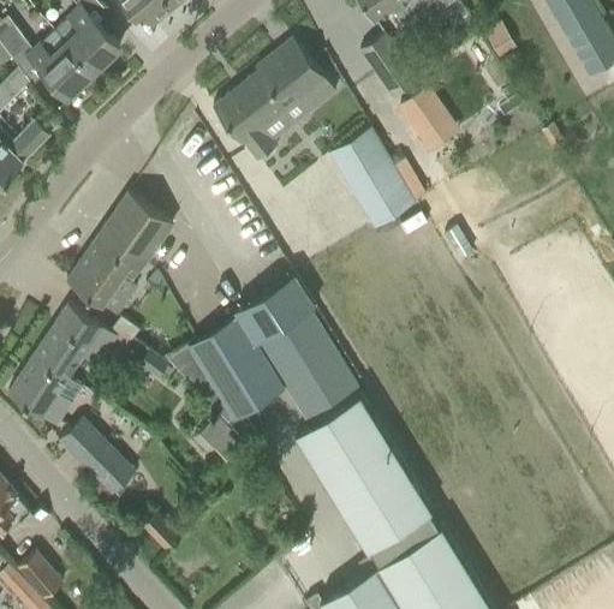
[(174,6),(170,0),(119,0),(133,18),(139,13),(149,27),(174,6)]
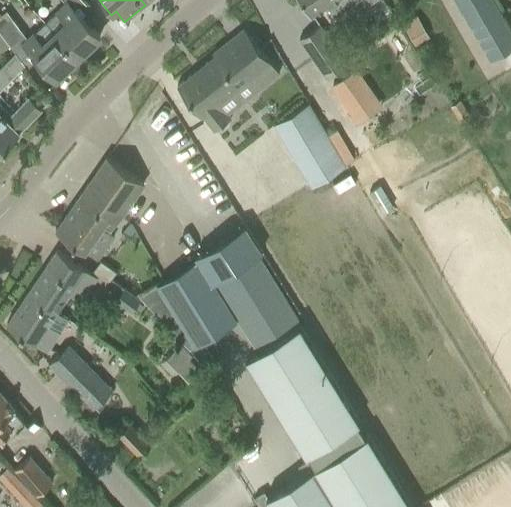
[(296,0),(302,7),(311,20),(325,11),(331,20),(359,0),(365,9),(378,0),(377,0),(296,0)]
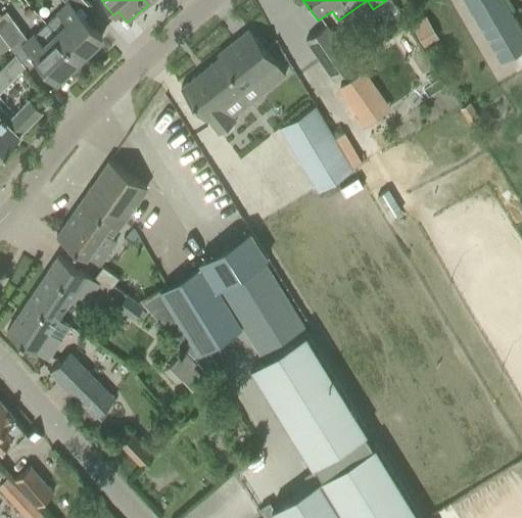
[(464,0),(462,1),(500,64),(521,50),(521,38),(500,0),(464,0)]
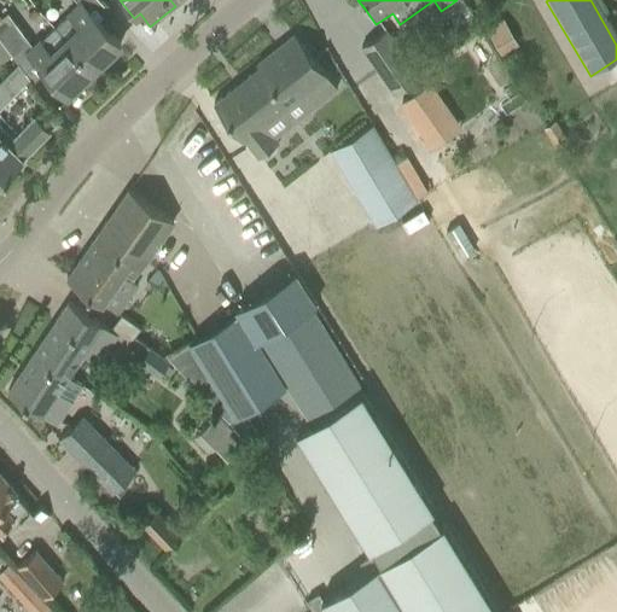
[(56,34),(93,74),(118,50),(80,9),(67,21),(68,22),(56,34)]
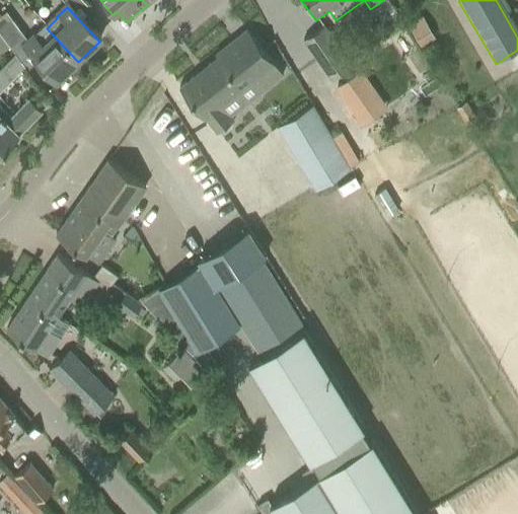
[(0,39),(8,51),(9,50),(10,52),(25,41),(6,16),(0,21),(0,39)]
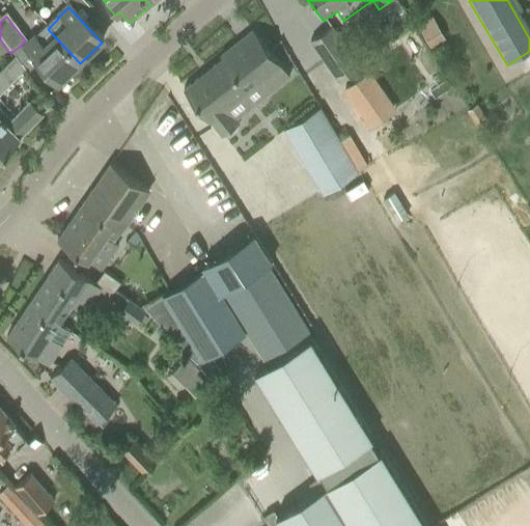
[(433,21),(417,27),(426,50),(442,44),(433,21)]
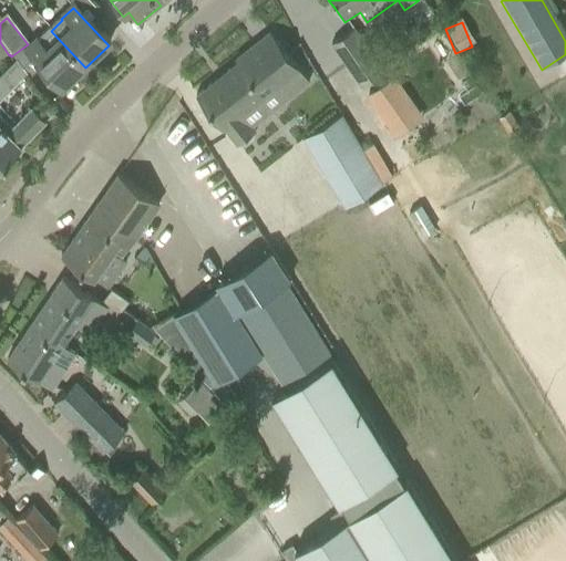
[(85,68),(51,31),(38,43),(26,54),(60,92),(85,68)]
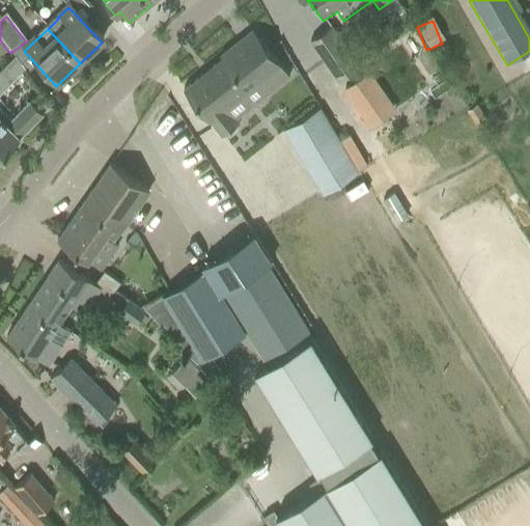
[(309,45),(336,85),(357,72),(330,31),(309,45)]
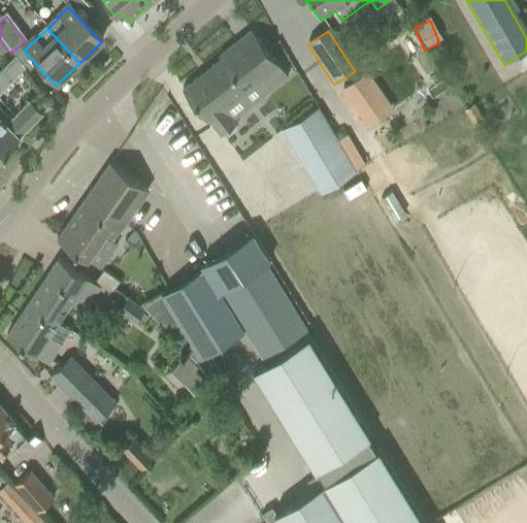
[(236,127),(224,110),(255,87),(263,98),(287,80),(252,37),(182,93),(206,125),(207,124),(220,139),(222,138),(226,138),(233,132),(234,128),(236,127)]
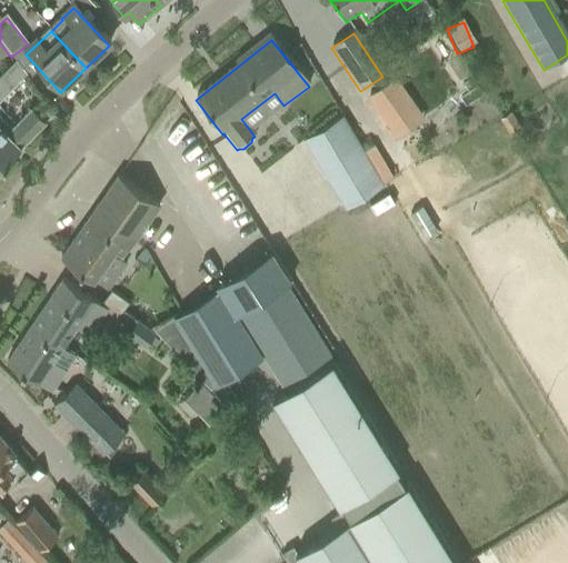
[(9,56),(0,42),(0,61),(9,56)]
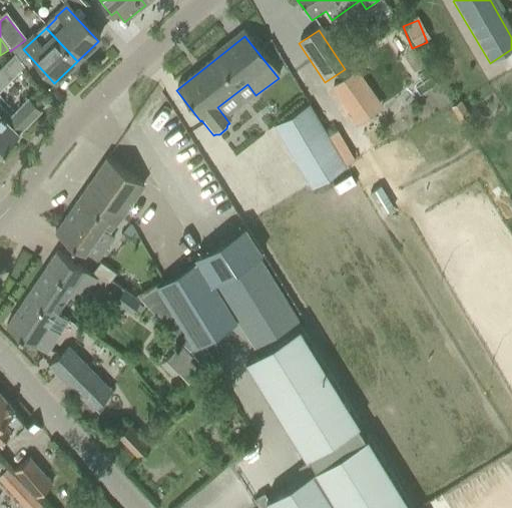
[(355,68),(328,87),(355,127),(382,109),(355,68)]
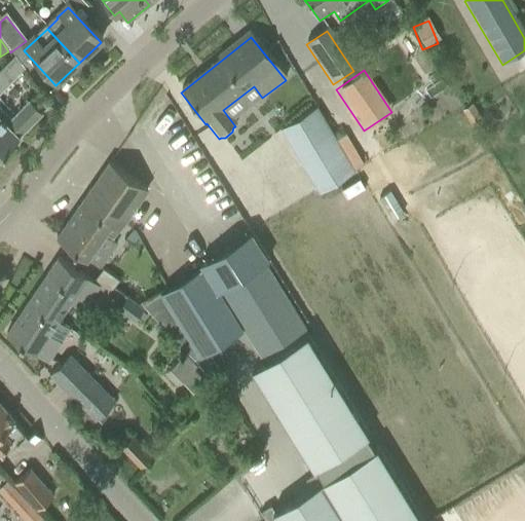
[(0,98),(9,88),(0,78),(0,158),(40,118),(28,105),(9,123),(0,113),(0,98)]
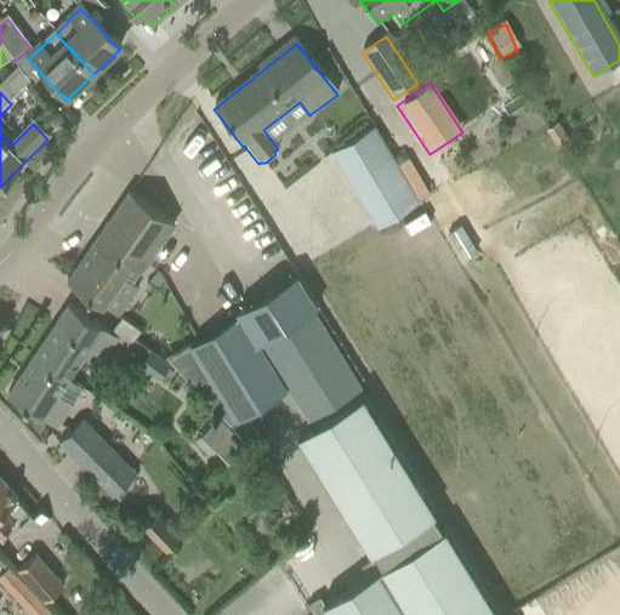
[(556,125),(544,134),(556,152),(567,144),(556,125)]
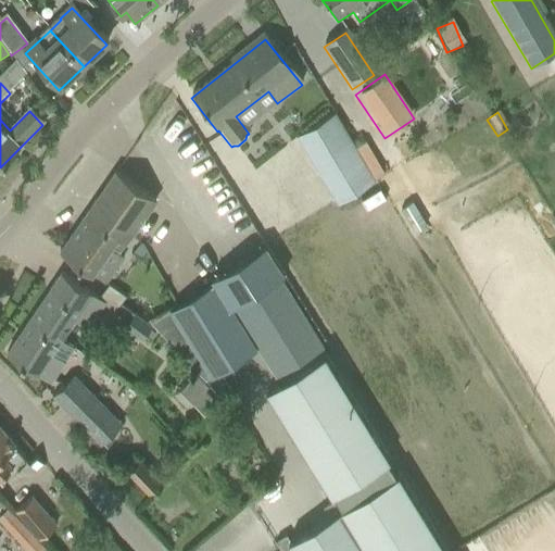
[(374,185),(333,117),(297,140),(337,208),(374,185)]
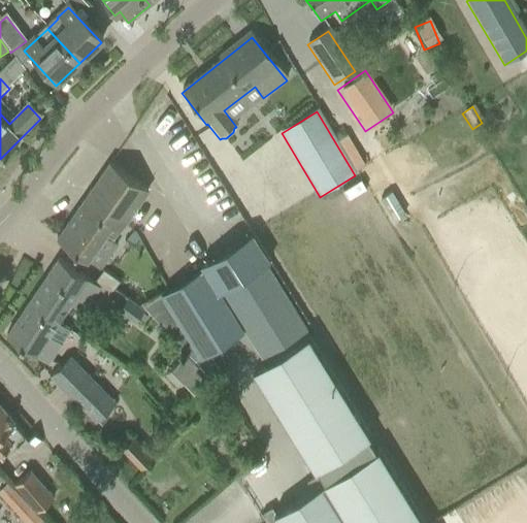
[(108,166),(55,242),(86,263),(106,233),(116,239),(130,219),(147,194),(108,166)]
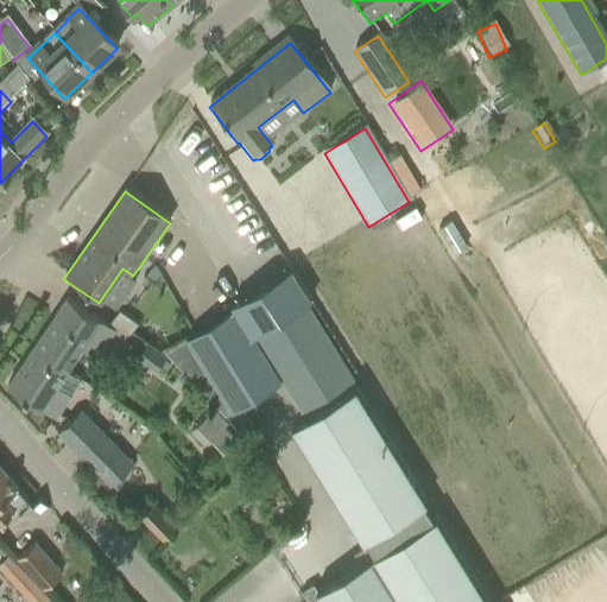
[(152,271),(145,280),(155,286),(159,280),(152,271)]
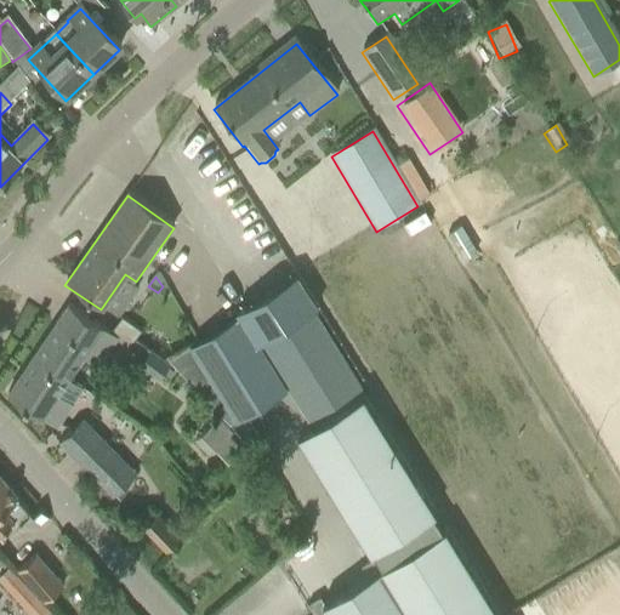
[(299,280),(238,317),(239,319),(257,348),(318,311),(299,280)]
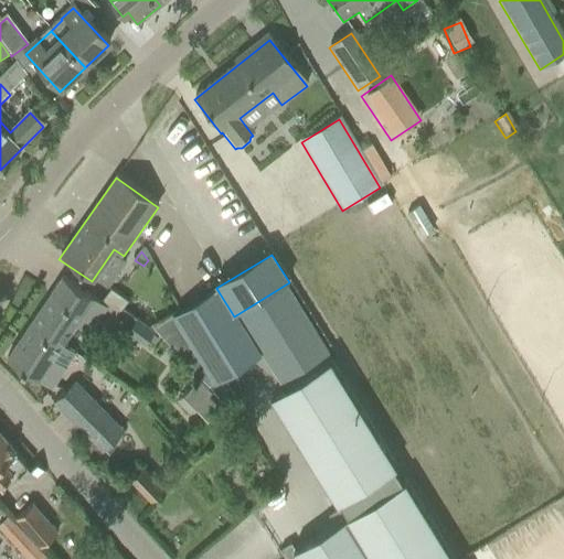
[(61,280),(29,328),(60,347),(73,328),(86,336),(105,310),(61,280)]
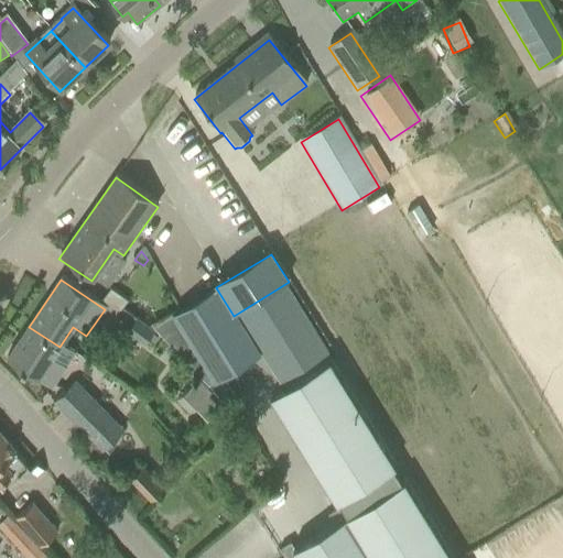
[(83,292),(100,302),(107,290),(89,281),(83,292)]
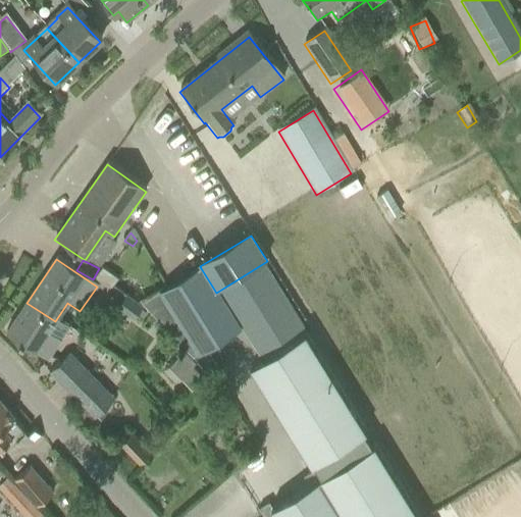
[(201,268),(141,306),(153,318),(192,361),(240,330),(216,293),(201,268)]
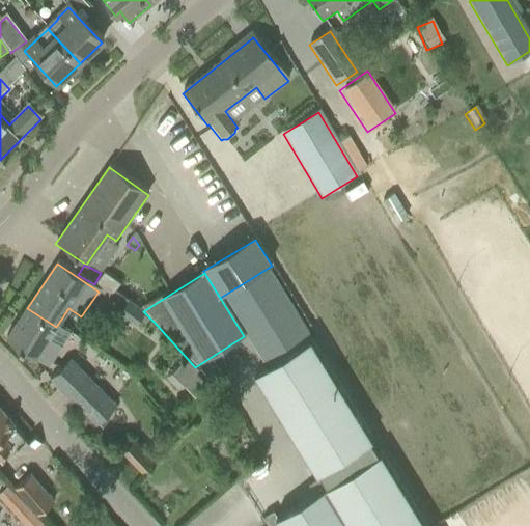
[(110,297),(118,285),(105,275),(96,286),(110,297)]
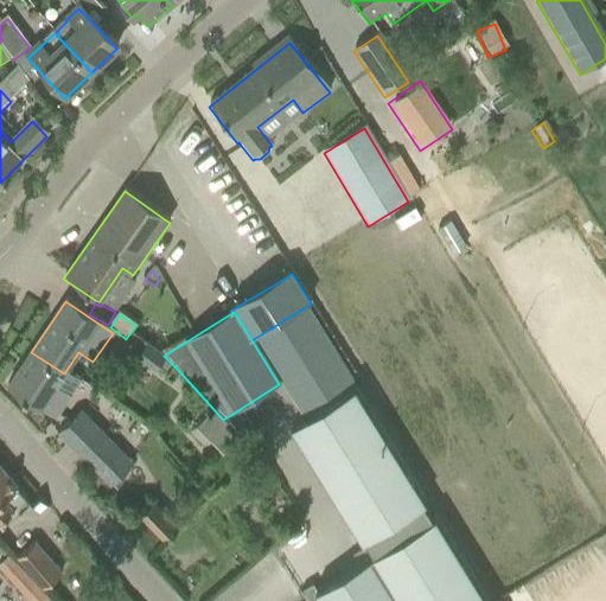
[(134,362),(139,365),(150,350),(129,336),(125,344),(140,353),(134,362)]
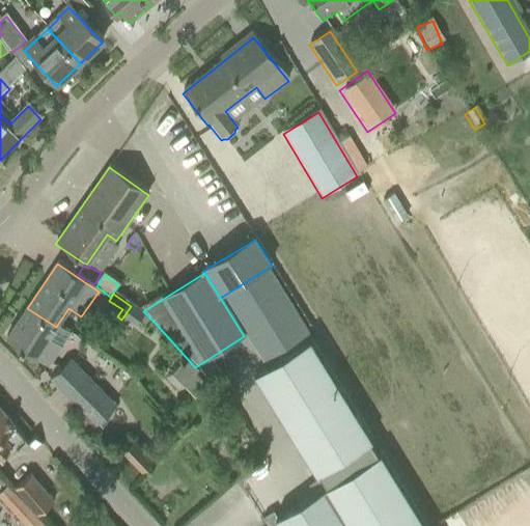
[(131,306),(121,320),(136,329),(145,315),(131,306)]
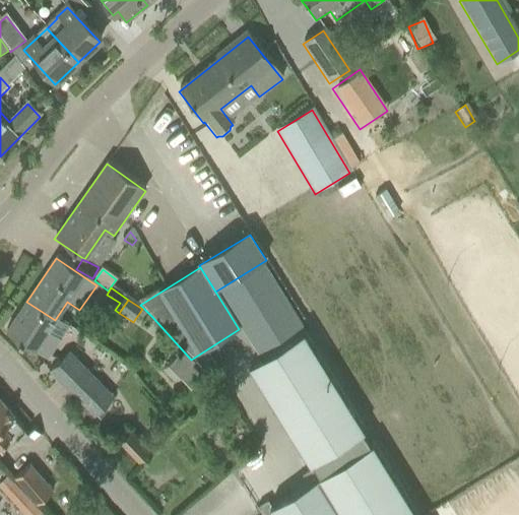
[(55,320),(26,302),(5,333),(46,362),(59,341),(46,333),(55,320)]
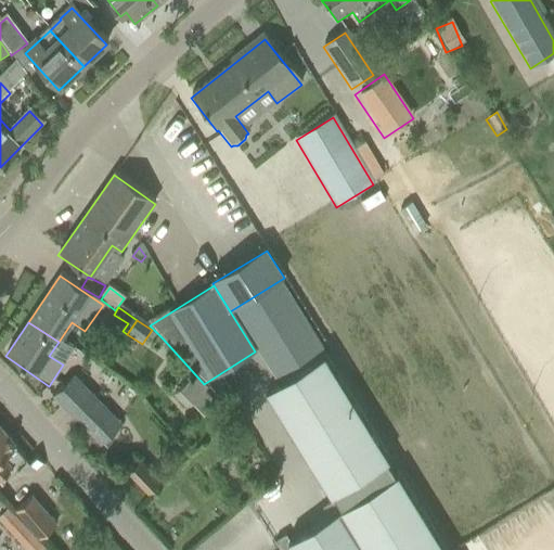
[(440,549),(433,537),(342,388),(334,376),(323,358),(278,385),(265,393),(337,512),(287,542),(284,538),(273,545),(277,549),(440,549)]
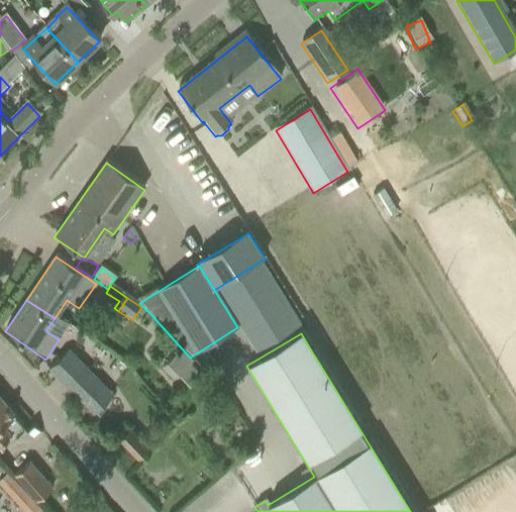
[(193,366),(181,352),(161,372),(172,385),(193,366)]
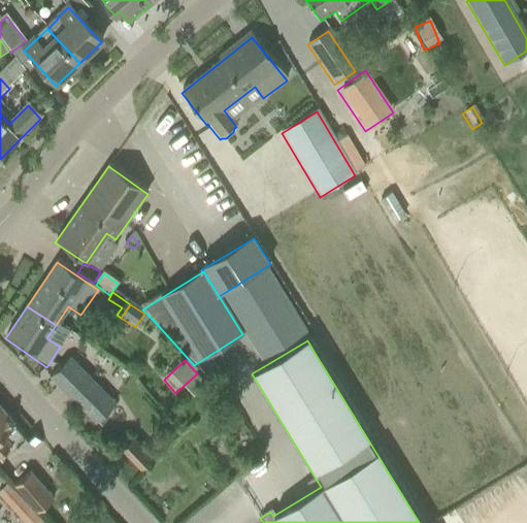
[(95,427),(114,407),(68,361),(48,380),(95,427)]
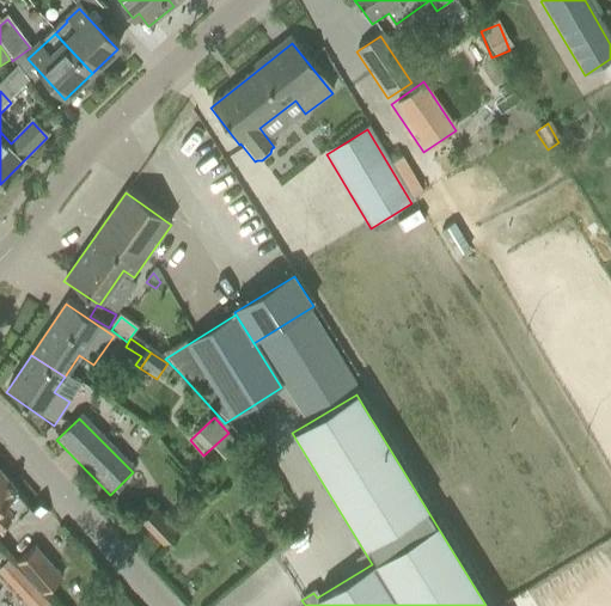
[(0,526),(11,516),(2,507),(16,496),(0,476),(0,526)]
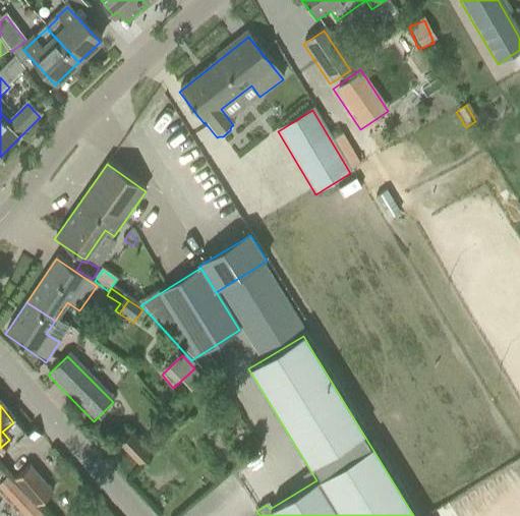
[(40,440),(33,432),(25,437),(33,447),(40,440)]
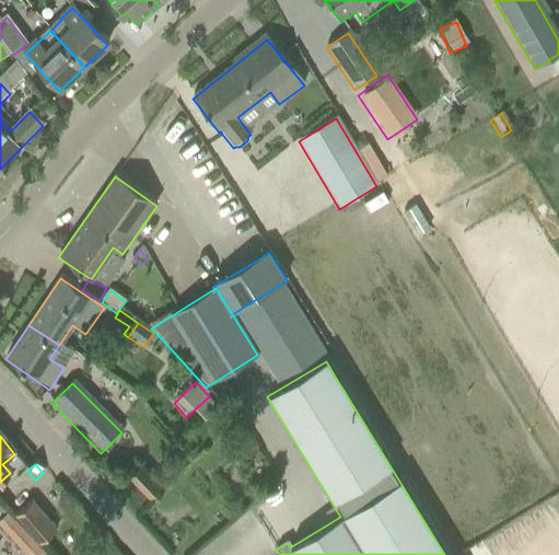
[(128,480),(148,500),(161,488),(140,467),(128,480)]
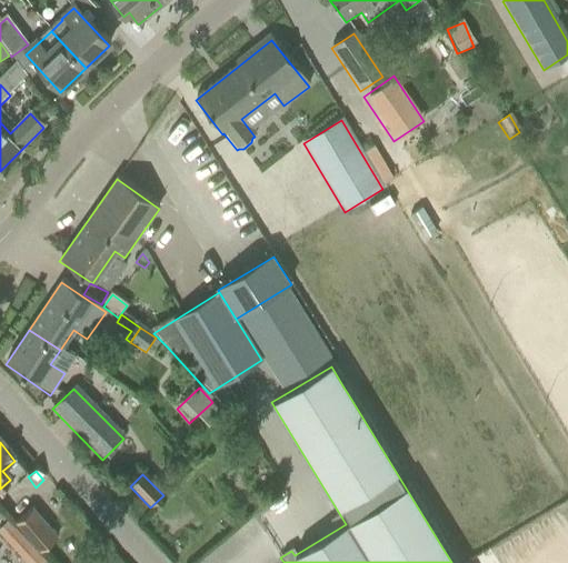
[(15,525),(40,554),(56,541),(31,511),(15,525)]
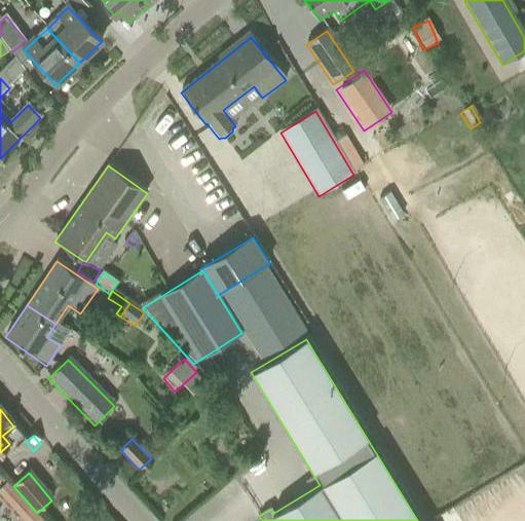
[(0,498),(20,520),(38,520),(7,485),(0,491),(0,498)]
